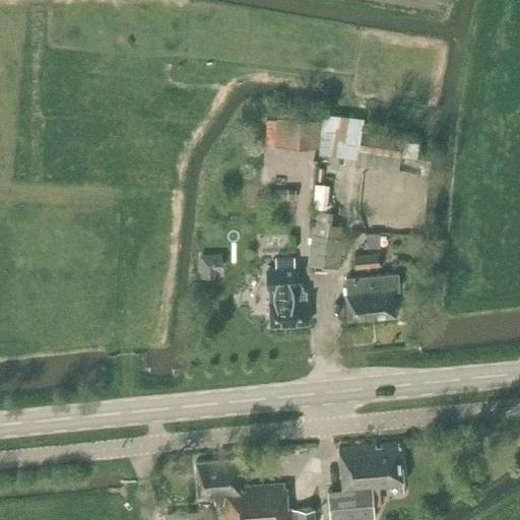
[(279,145),(320,148),(321,149),(326,114),(310,112),(309,120),(281,118),(279,145)]
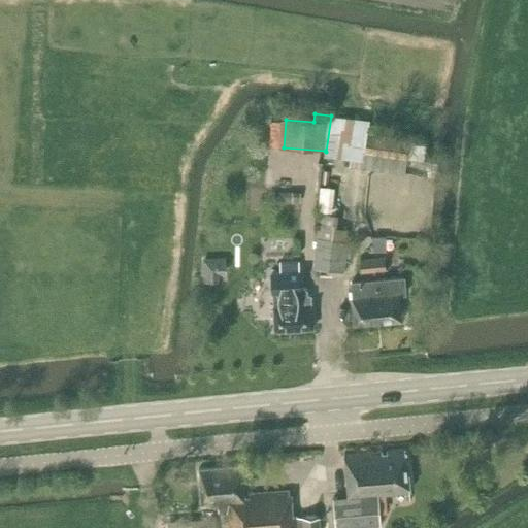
[(326,152),(325,151),(324,155),(344,158),(343,167),(350,168),(351,159),(360,160),(361,150),(364,123),(345,120),(347,117),(331,116),(326,152)]
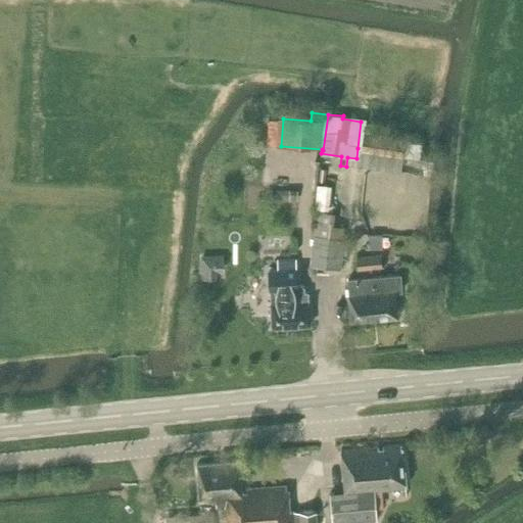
[(268,120),(267,144),(277,144),(278,120),(268,120)]
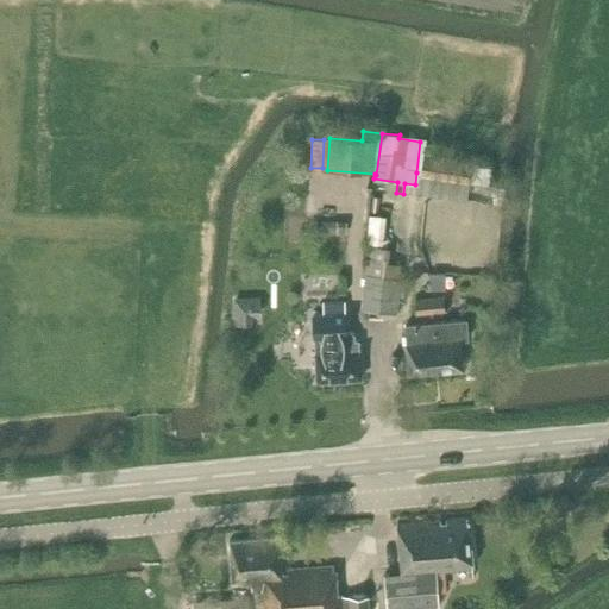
[(471,165),(472,163),(424,156),(421,175),(419,187),(443,189),(444,181),(488,187),(491,168),(471,165)]
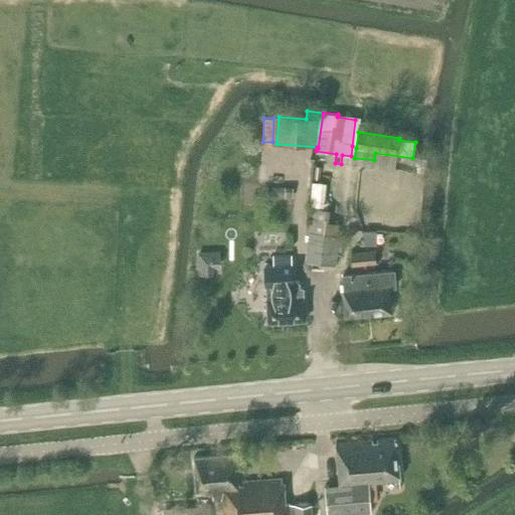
[(424,173),(426,158),(416,157),(415,172),(424,173)]
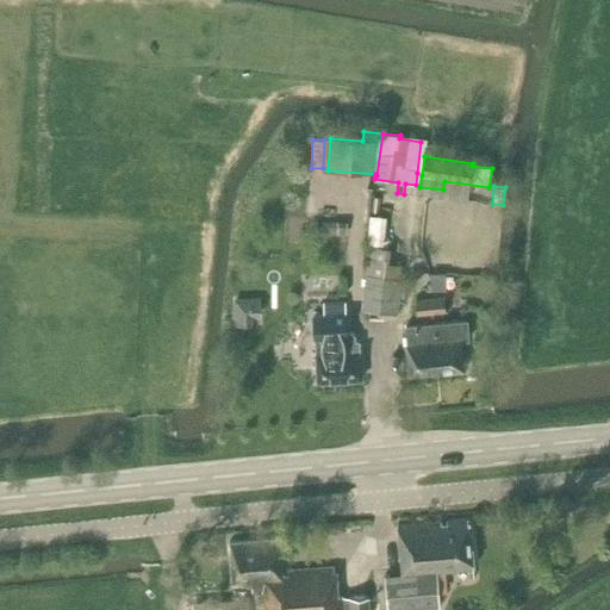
[(369,215),(367,243),(383,246),(386,217),(369,215)]
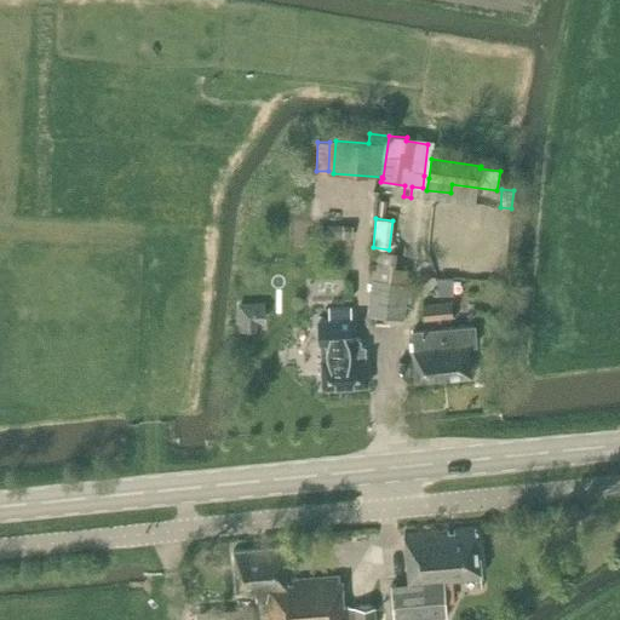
[(352,225),(321,224),(321,235),(343,236),(342,239),(351,239),(352,225)]
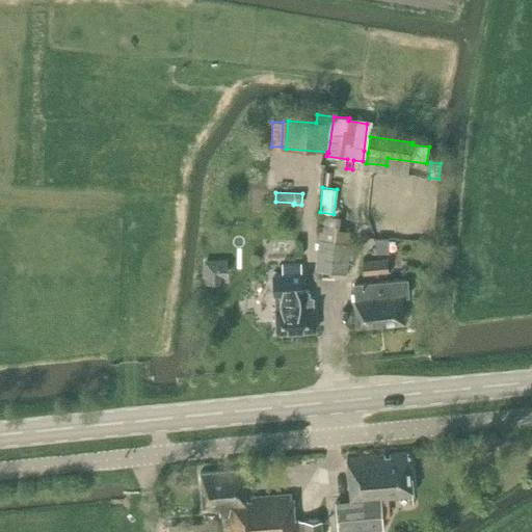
[(318,240),(320,241),(316,270),(345,273),(349,244),(350,231),(339,230),(340,216),(321,214),(318,240)]
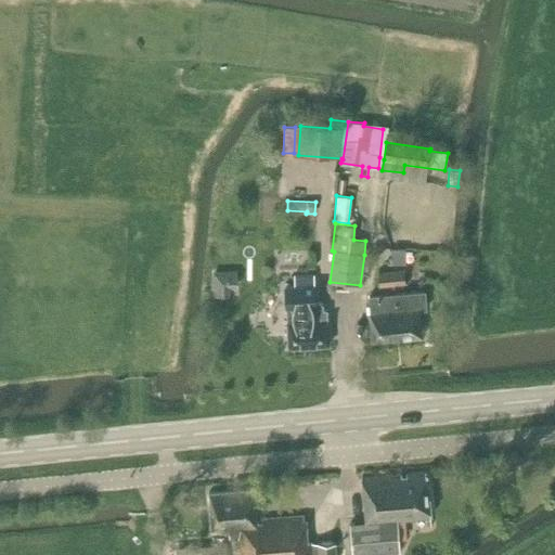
[(405,263),(405,248),(390,248),(390,263),(405,263)]
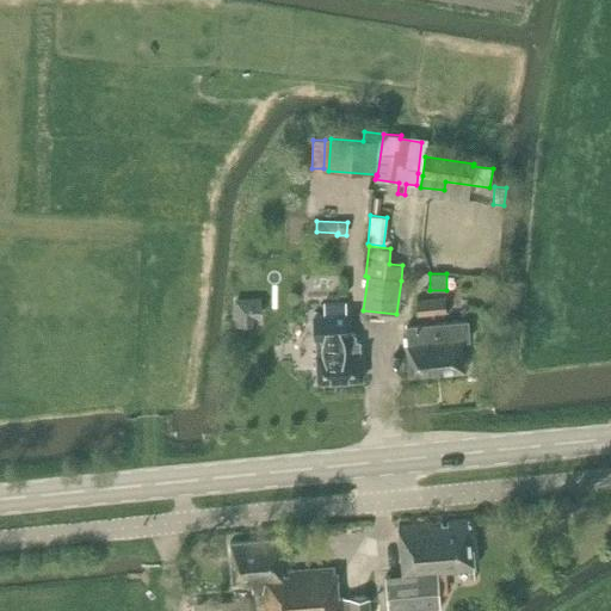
[(446,312),(445,297),(417,301),(418,315),(446,312)]
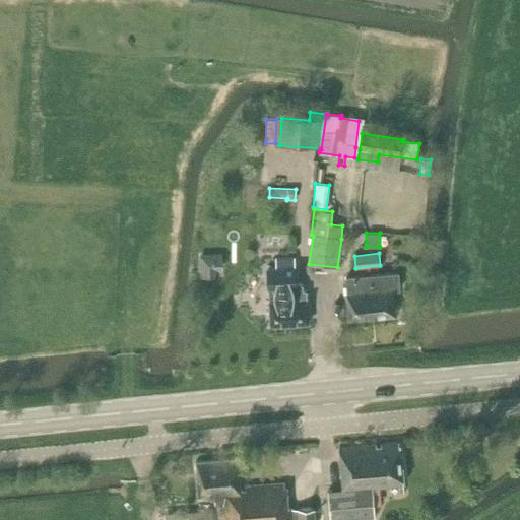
[(215,276),(214,254),(199,254),(200,277),(215,276)]
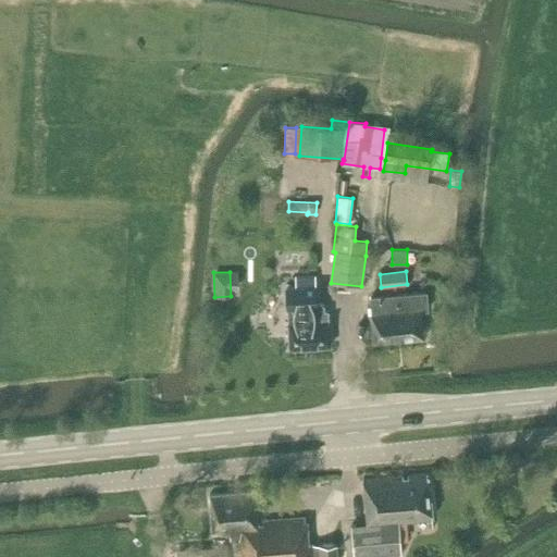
[(286,288),(287,309),(287,314),(288,324),(289,349),(331,347),(329,313),(320,314),(319,308),(318,308),(317,288),(316,288),(314,274),(295,275),(295,288),(286,288)]
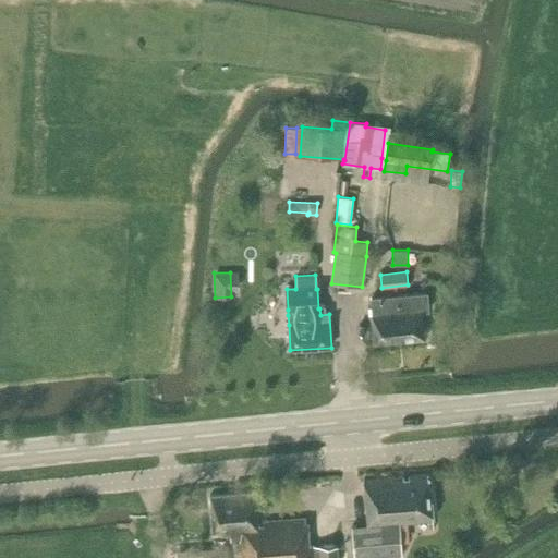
[(374,343),(425,339),(422,312),(428,311),(427,293),(371,298),(373,315),(371,315),(374,343)]
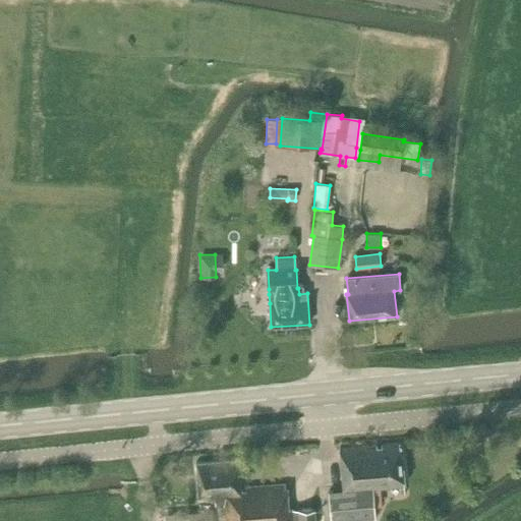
[(332,520),(375,517),(374,507),(382,506),(381,487),(405,485),(400,443),(381,445),(382,447),(377,448),(377,445),(339,449),(343,490),(328,491),(331,520),(332,520)]
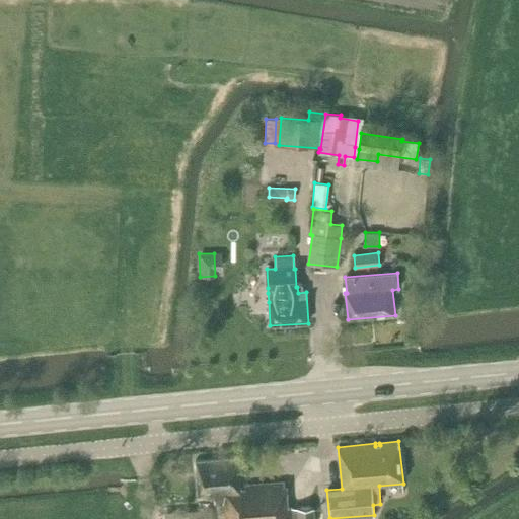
[(291,518),(291,509),(291,506),(286,507),(284,483),(244,486),(244,489),(240,489),(237,457),(195,461),(198,497),(214,495),(215,504),(223,503),(223,518),(291,518)]
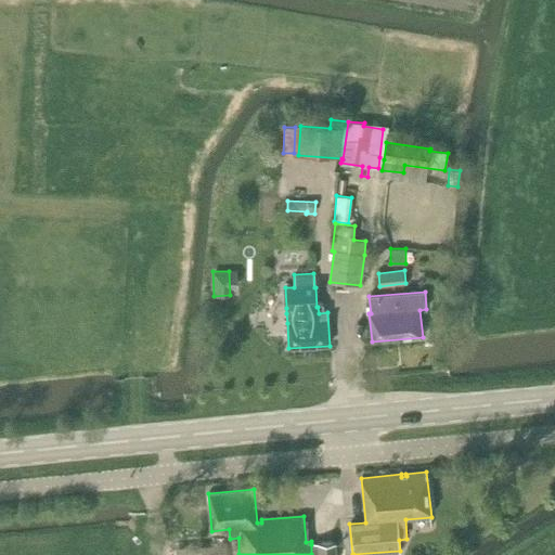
[(335,554),(335,544),(318,544),(318,554),(335,554)]
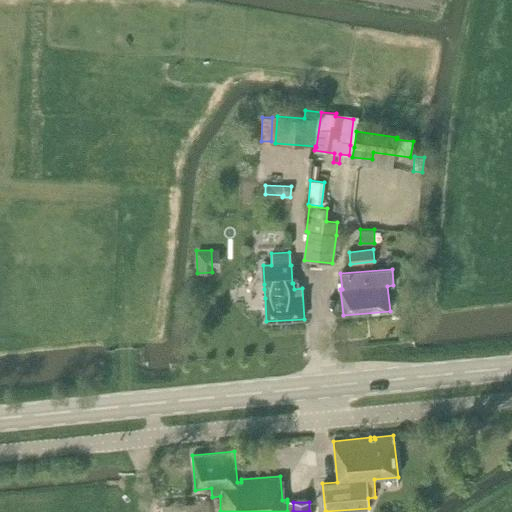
[(208,511),(208,503),(162,507),(162,511),(208,511)]
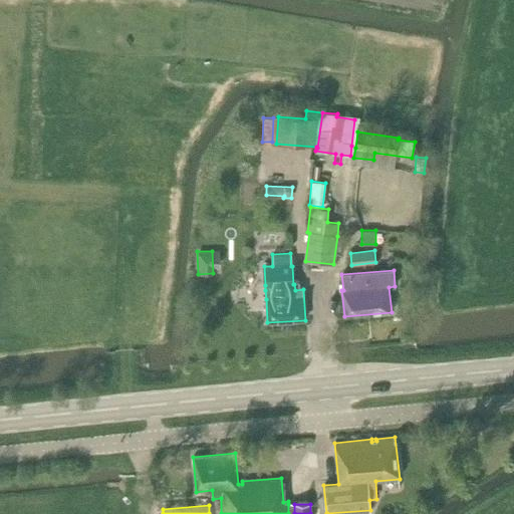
All buildings are outlined.
